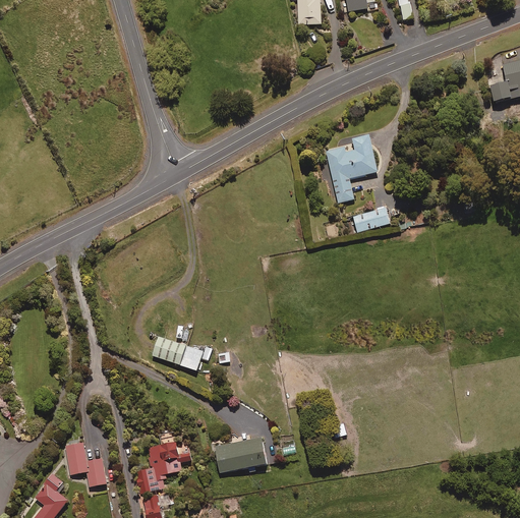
[(297,0),(299,23),(322,23),(320,0),(297,0)]
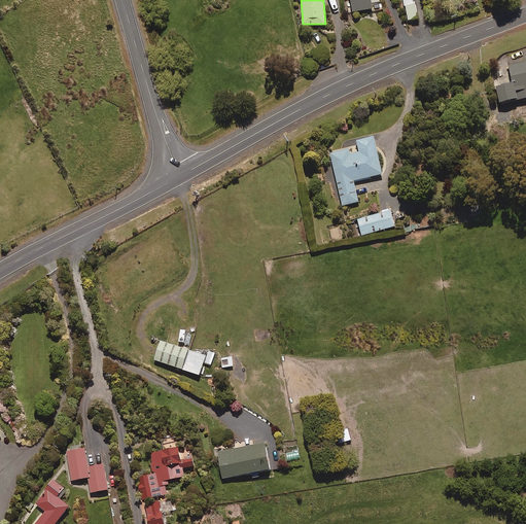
[(349,0),(351,10),(372,8),(371,2),(379,1),(379,0),(349,0)]
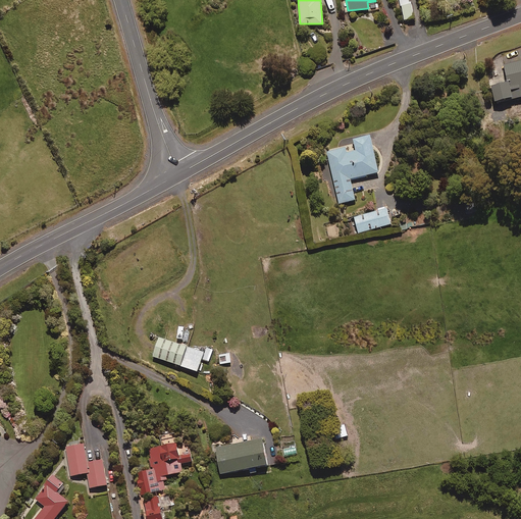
[(414,17),(410,0),(403,1),(406,18),(414,17)]
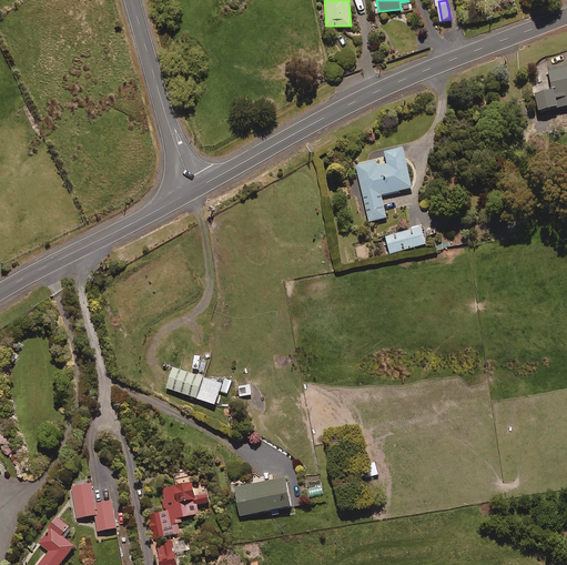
[(566,64),(548,69),(553,90),(536,93),(539,111),(566,104),(566,64)]
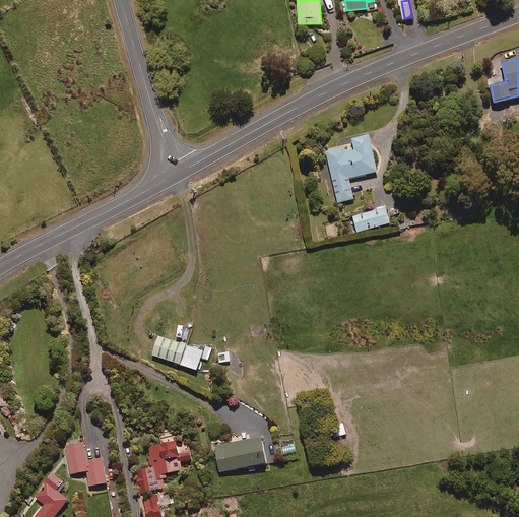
[(348,178),(377,171),(369,134),(351,138),(353,148),(344,150),(343,145),(325,149),(336,201),(353,198),(348,178)]
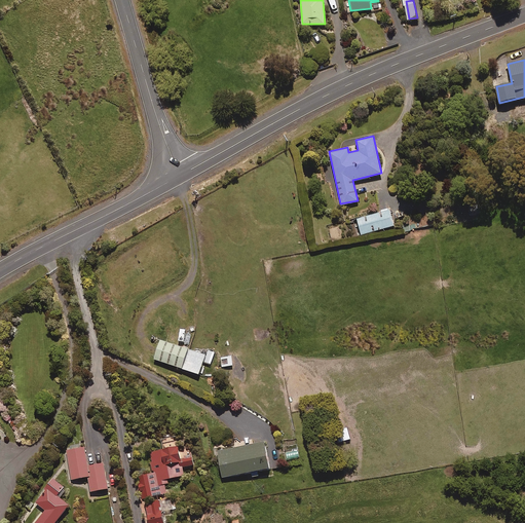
[(360,233),(394,225),(389,209),(355,217),(360,233)]
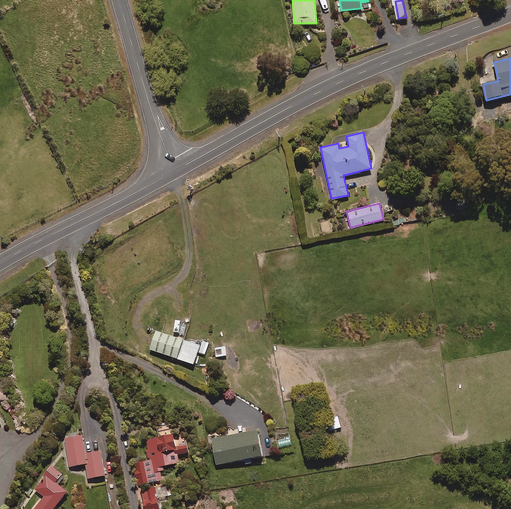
[(198,351),(200,345),(186,340),(156,330),(149,349),(193,364),(198,351)]
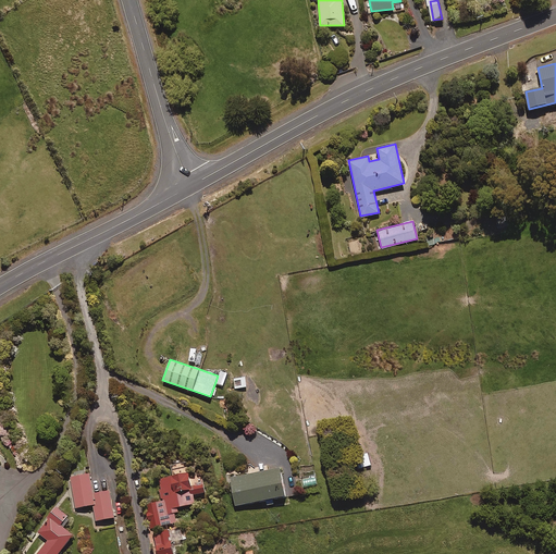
[(220,369),(218,376),(215,382),(222,384),(226,371),(220,369)]
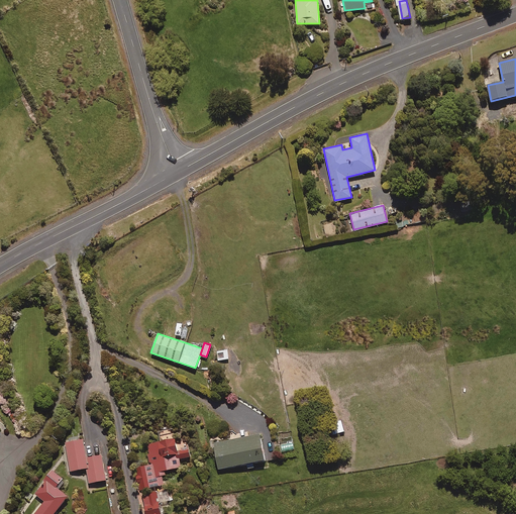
[(228,357),(227,348),(216,348),(217,358),(228,357)]
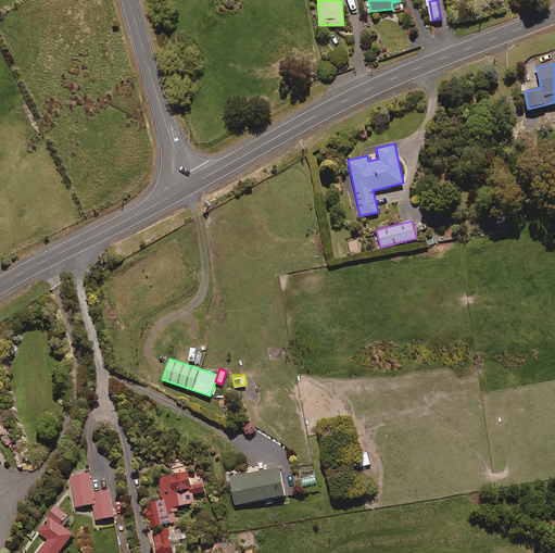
[(357,466),(370,464),(367,451),(354,453),(357,466)]
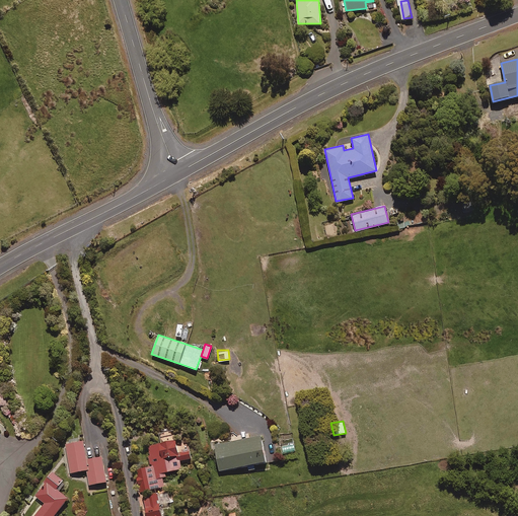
[(219,470),(266,463),(262,437),(215,444),(219,470)]
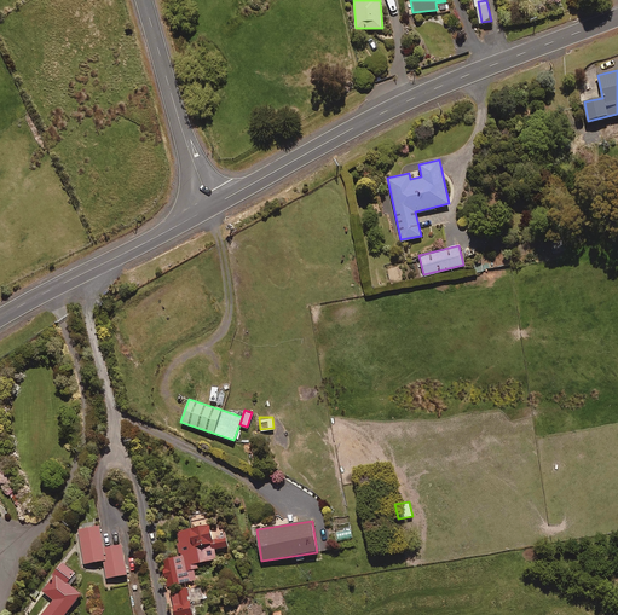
[(125,544),(105,546),(102,524),(80,527),(85,562),(105,560),(108,576),(128,574),(125,544)]
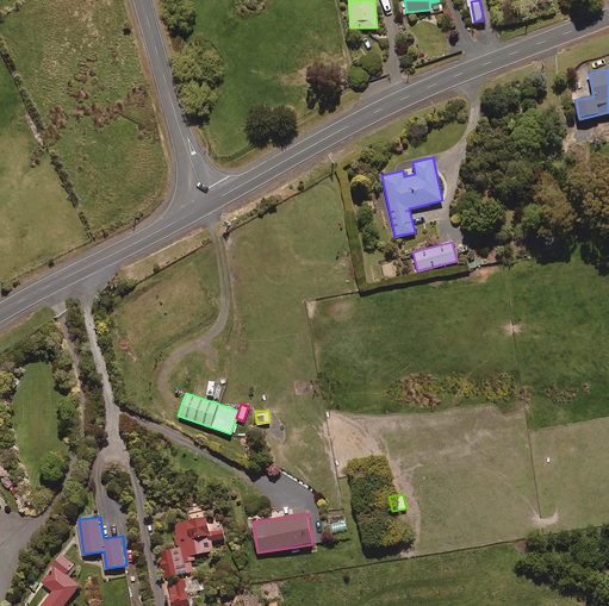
[(227,529),(212,531),(210,517),(176,523),(180,547),(163,550),(167,575),(194,570),(192,560),(197,558),(196,554),(216,550),(213,539),(228,537),(227,529)]
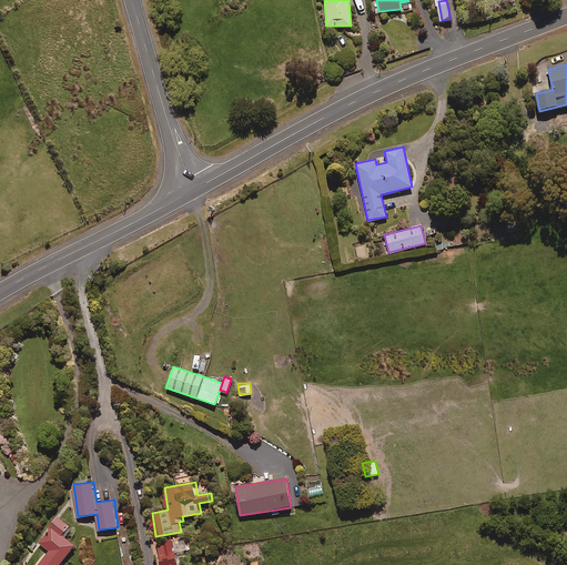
[(60,564),(77,545),(67,536),(70,533),(71,534),(76,530),(69,525),(59,516),(39,541),(50,550),(37,564),(60,564)]
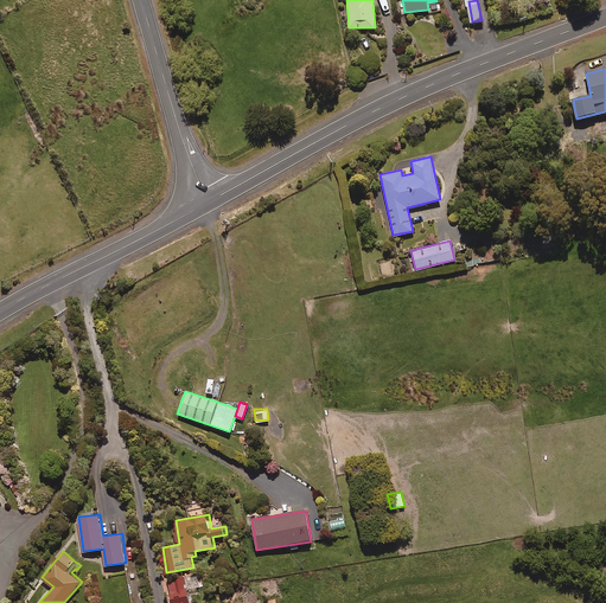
[(26,581),(34,585),(39,577),(31,572),(26,581)]
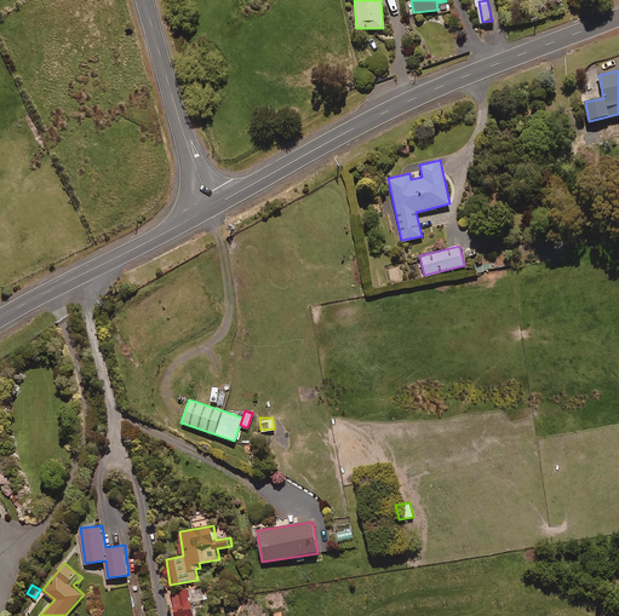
[(194,608),(194,606),(190,589),(172,594),(175,605),(172,605),(173,612),(194,608)]
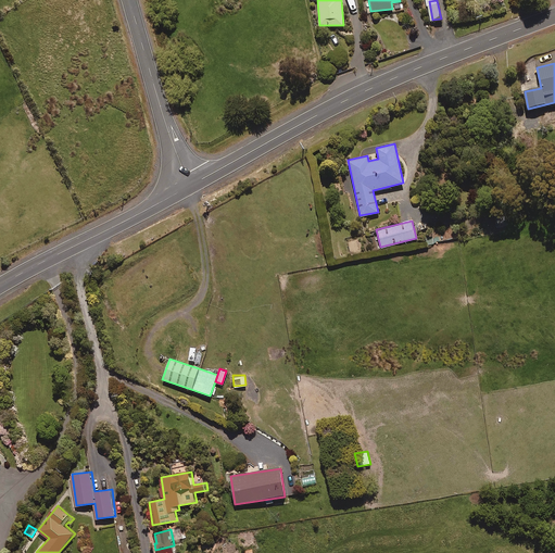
All buildings are outlined.
